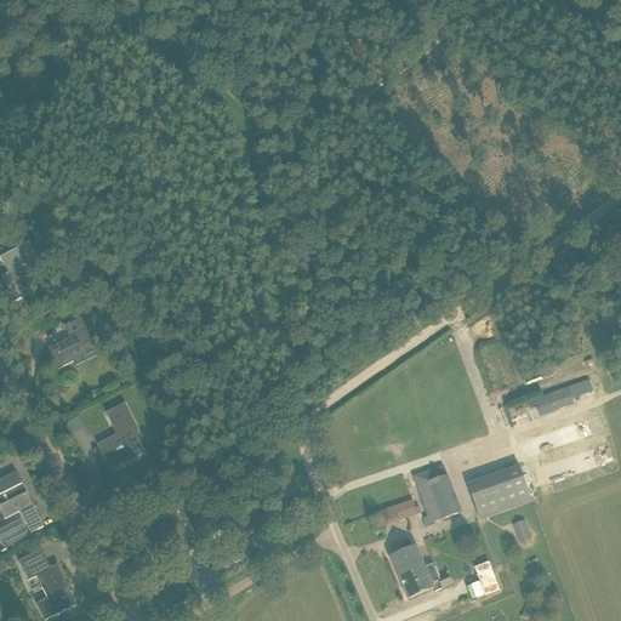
[(9,273),(1,277),(15,302),(22,298),(13,283),(41,269),(30,246),(40,240),(43,238),(34,233),(28,243),(0,257),(9,273)]
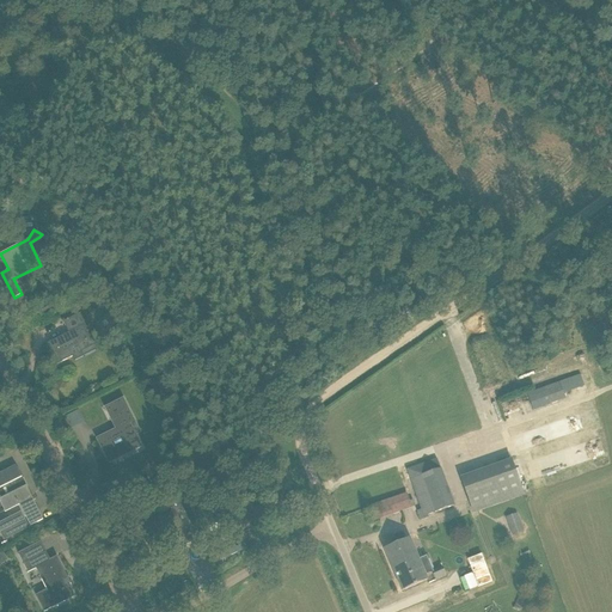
[(48,343),(59,363),(72,356),(74,361),(84,356),(81,353),(96,344),(80,313),(62,322),(68,332),(48,343)]
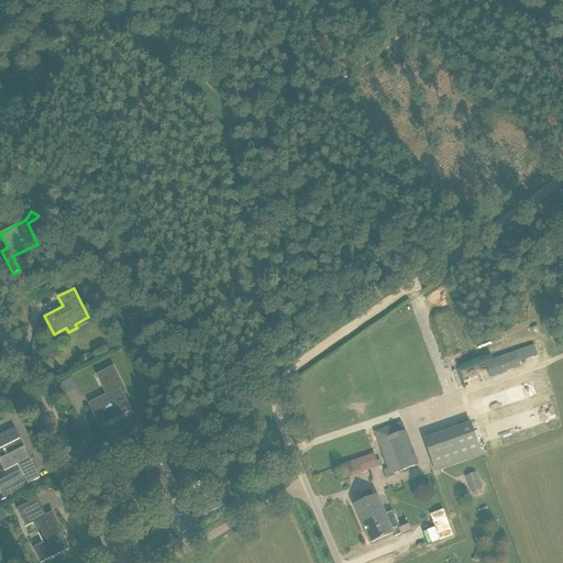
[(463,334),(451,339),(454,352),(467,348),(463,334)]
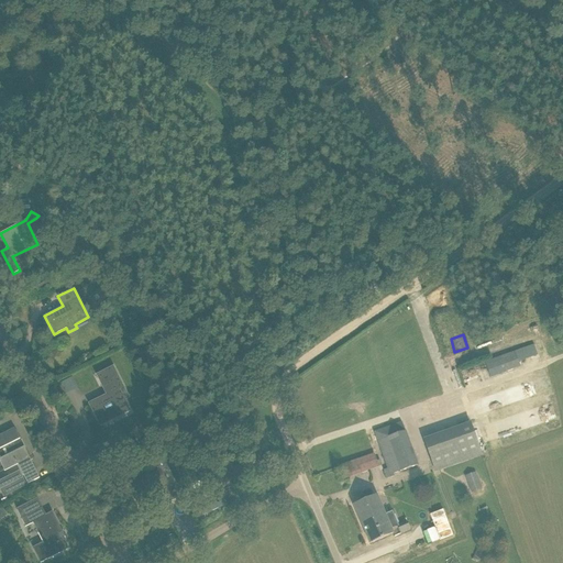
[(516,351),(485,362),(490,377),(521,366),(519,362),(516,351)]
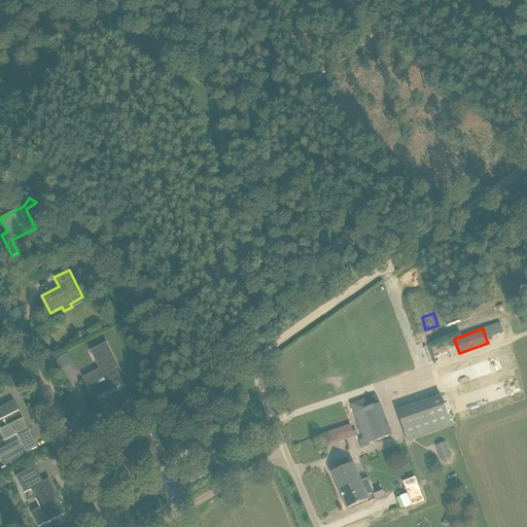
[(90,351),(99,370),(82,378),(94,399),(103,394),(121,385),(111,364),(115,362),(106,344),(90,351)]
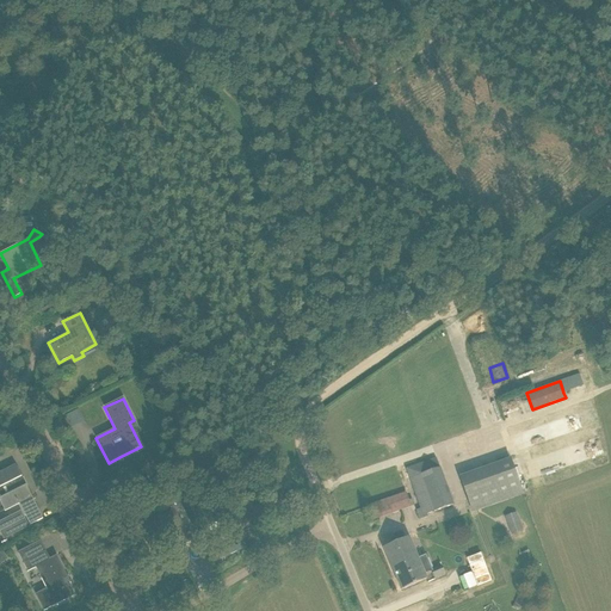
[(412,444),(392,452),(397,466),(418,457),(412,444)]
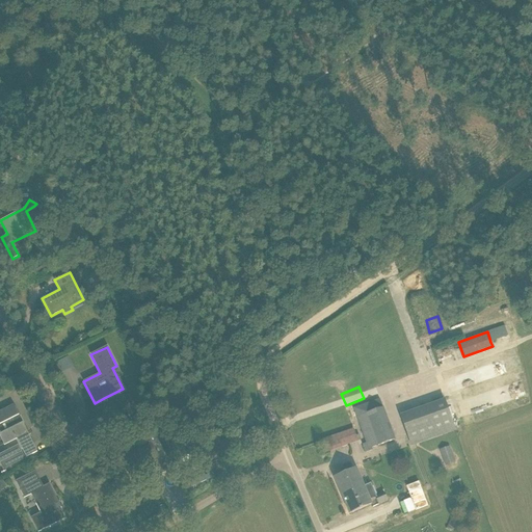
[(357,418),(368,449),(394,440),(382,408),(379,399),(353,408),(357,418)]
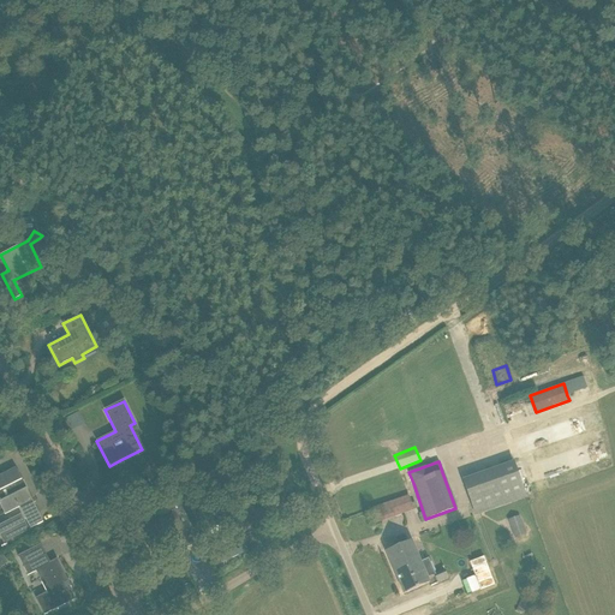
[(461,481),(475,517),(526,497),(513,461),(461,481)]
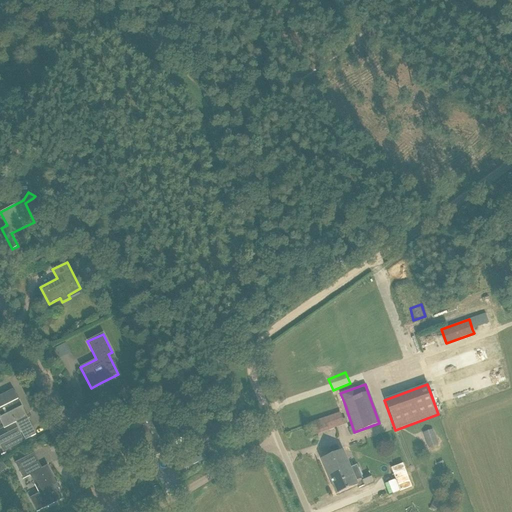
[(0,420),(4,429),(16,422),(25,440),(36,435),(31,426),(30,426),(25,418),(27,417),(13,390),(4,394),(0,396),(0,420)]
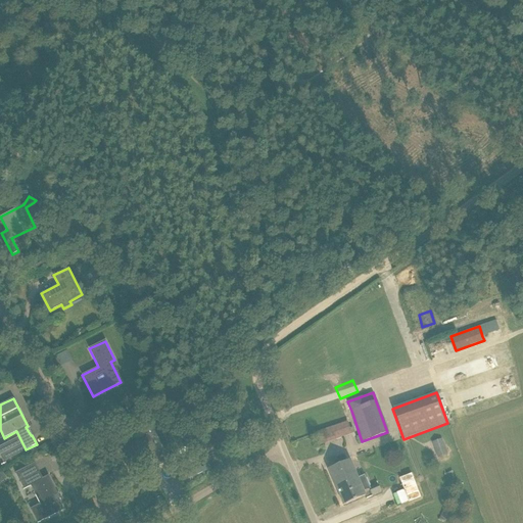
[(316,433),(321,444),(351,433),(347,422),(316,433)]
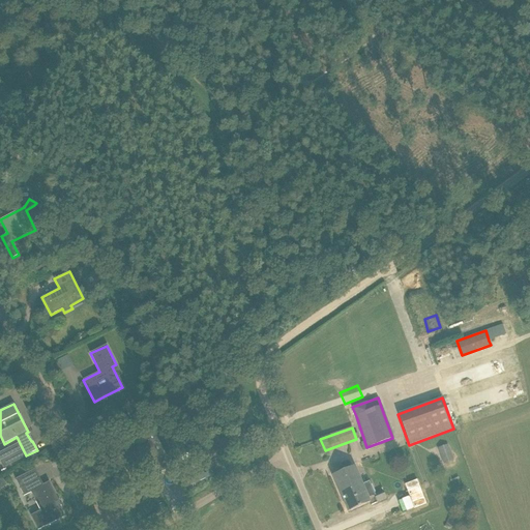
[(18,443),(0,451),(0,461),(3,467),(4,466),(8,464),(24,455),(18,443)]
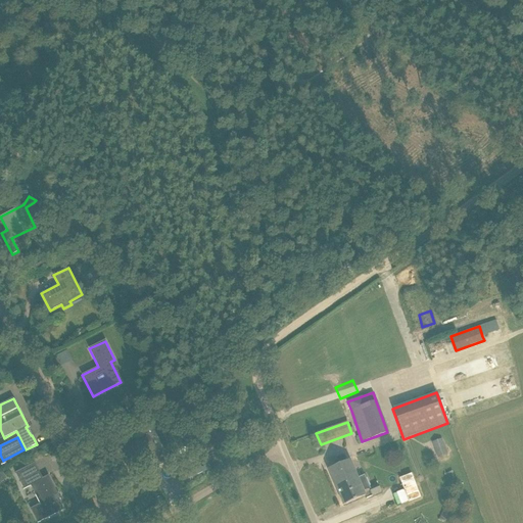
[(432,442),(437,458),(447,455),(441,438),(432,442)]
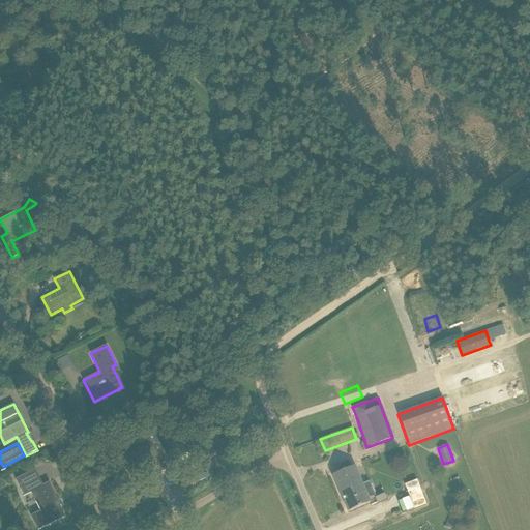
[(375,496),(374,493),(375,493),(372,484),(371,484),(370,481),(362,484),(354,466),(332,475),(348,512),(371,502),(369,498),(375,496)]
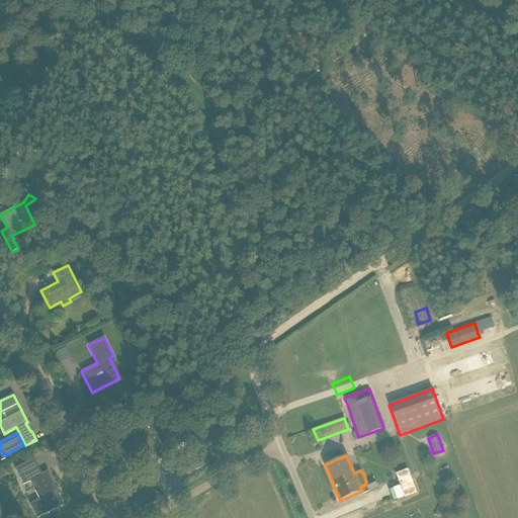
[(39,499),(29,504),(36,517),(62,505),(55,491),(57,490),(48,471),(40,475),(37,468),(20,478),(23,485),(30,482),(39,499)]
